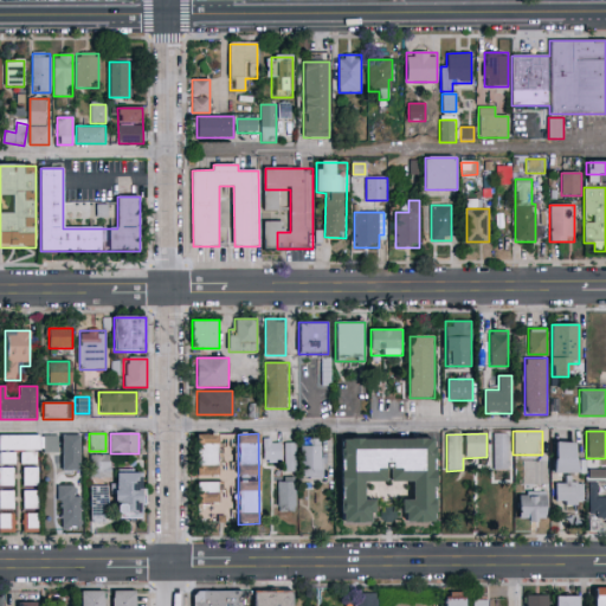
[(492,470),(492,433),(509,433),(509,470),(492,470)]
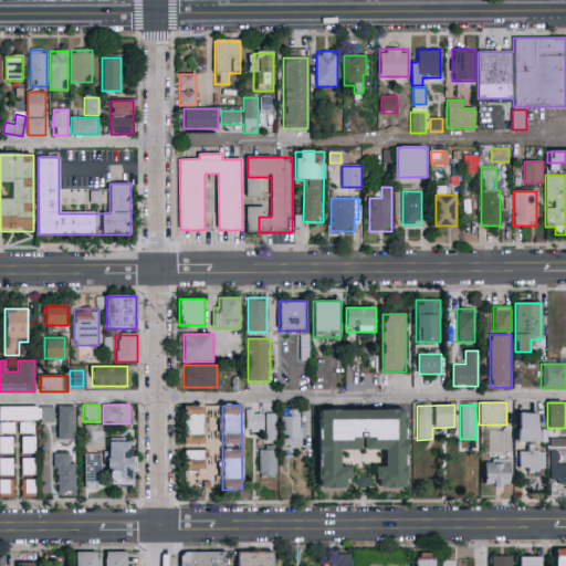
[(59,406),(75,406),(75,441),(59,441),(59,406)]
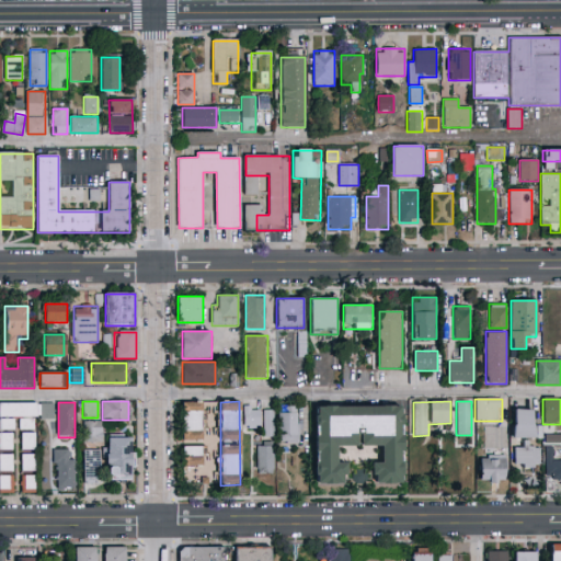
[(182,402),(203,402),(203,442),(182,442),(182,402)]
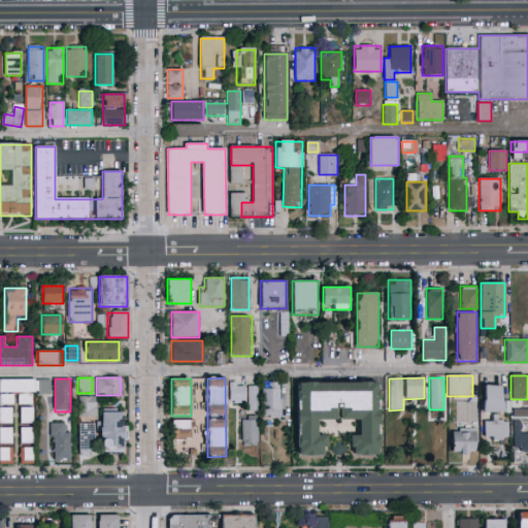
[(0,405),(0,380),(35,380),(35,394),(12,394),(12,404),(0,405)]
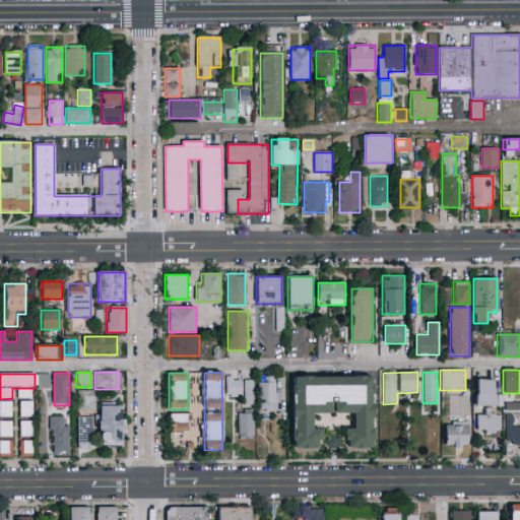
[(49,387),(38,387),(38,375),(49,375),(49,387)]
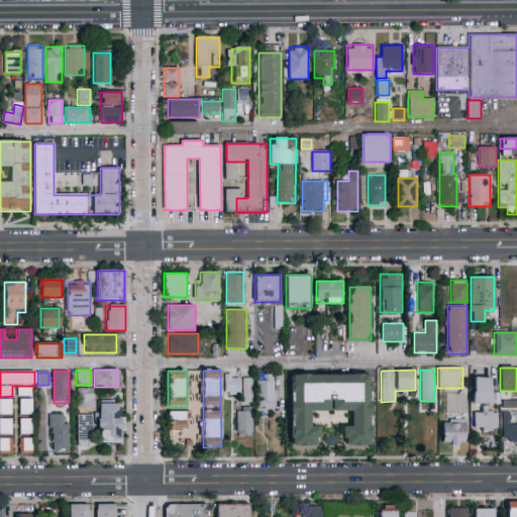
[(257,408),(257,374),(275,374),(275,408),(257,408)]
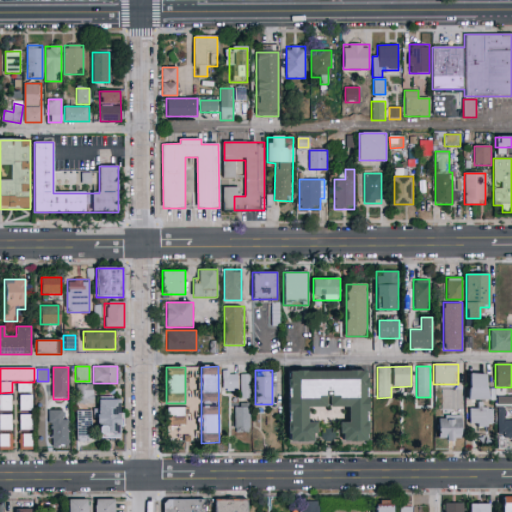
[(367,370),(368,441),(341,441),(341,423),(348,423),(348,407),(307,407),(308,423),(316,423),(316,441),(288,442),(287,371),(367,370)]
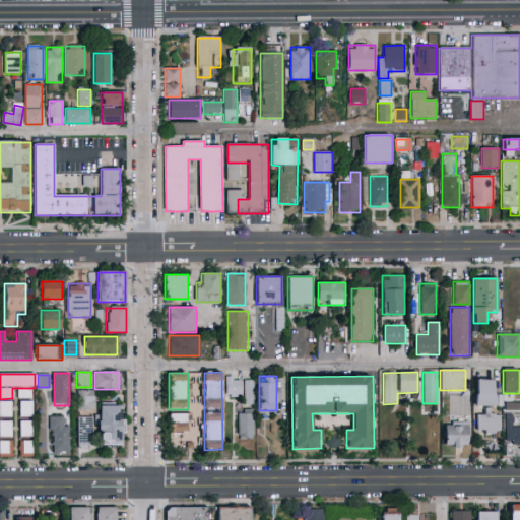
[(243,396),(225,396),(225,378),(243,378),(243,396)]
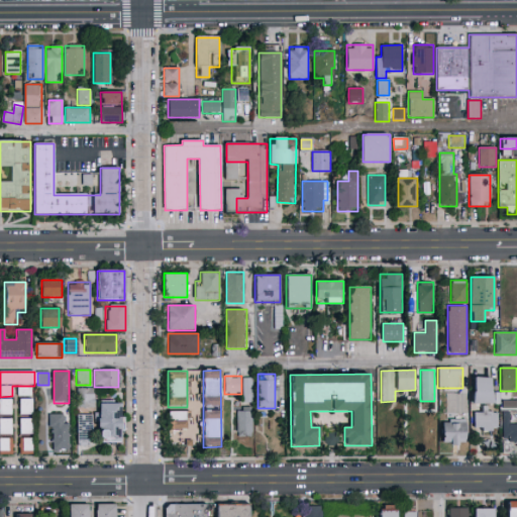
[(250,376),(241,377),(242,402),(251,401),(250,376)]
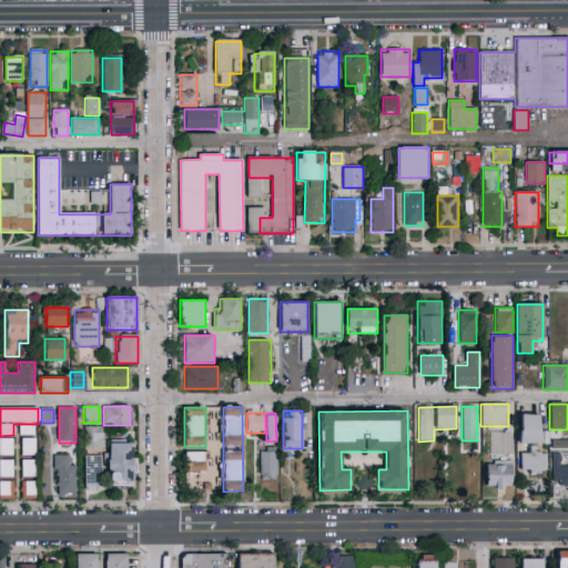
[(519,444),(519,415),(541,415),(541,444),(519,444)]
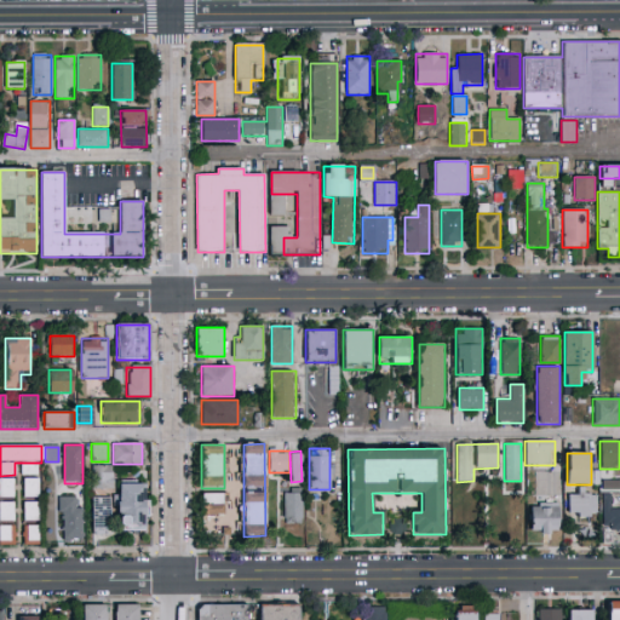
[(36,463),(36,475),(23,475),(23,463),(36,463)]
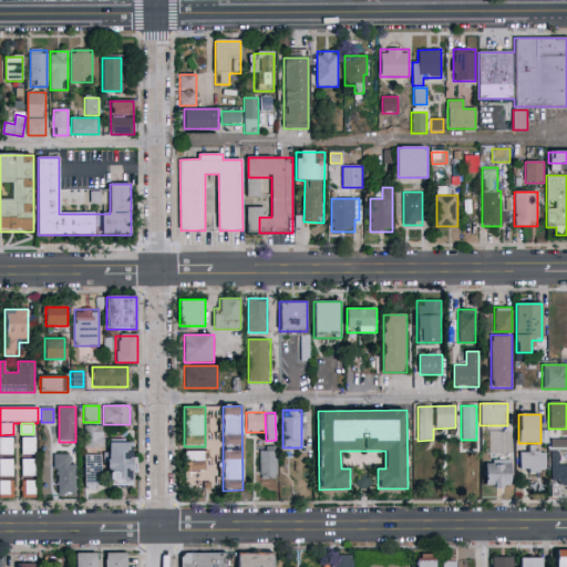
[(84,425),(102,425),(102,447),(84,447),(84,425)]
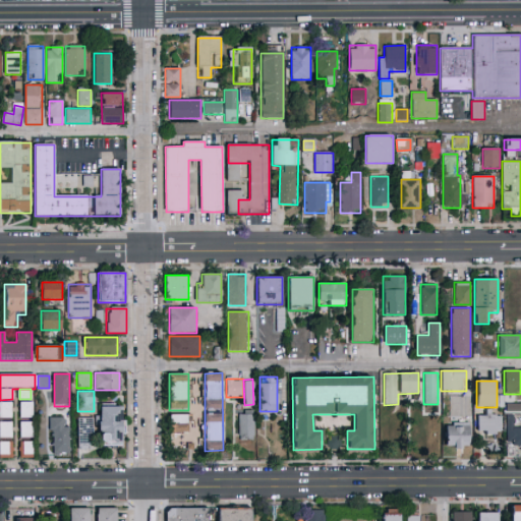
[(0,418),(0,402),(12,402),(11,418),(0,418)]
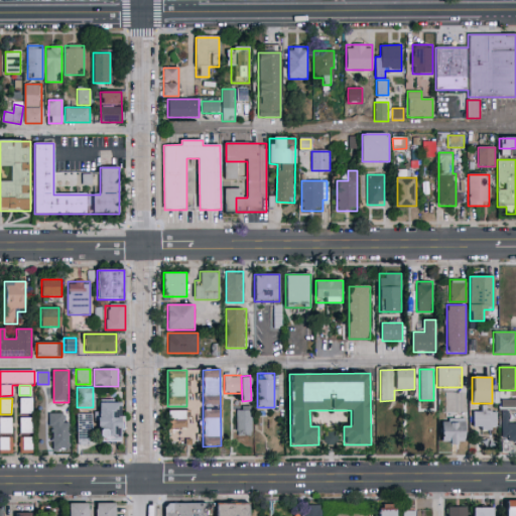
[(32,414),(19,414),(19,398),(32,398),(32,414)]
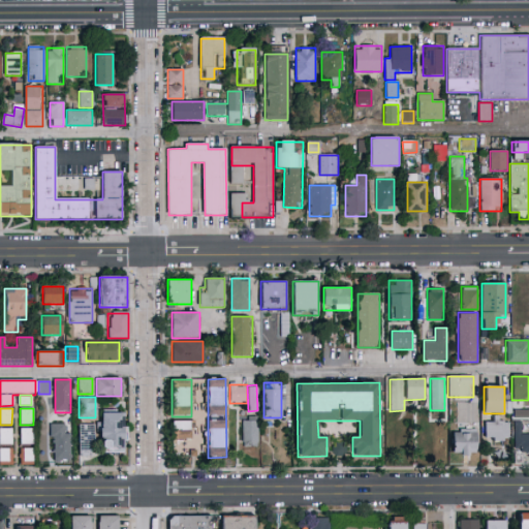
[(124,453),(100,453),(100,412),(124,412),(124,453)]
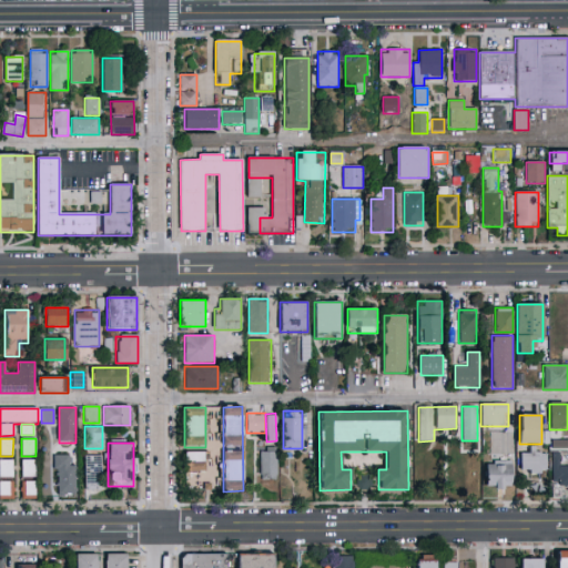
[(276,479),(261,479),(261,450),(276,450),(276,479)]
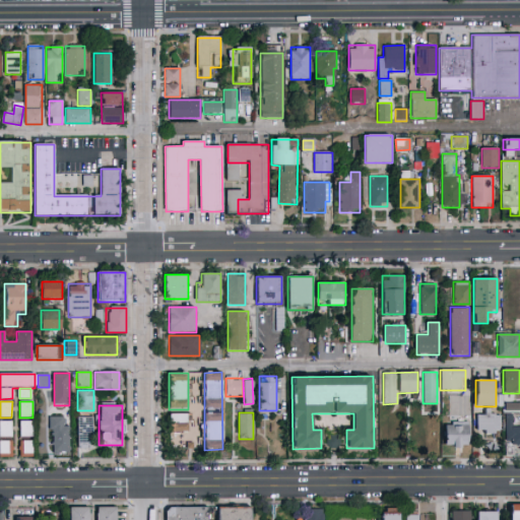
[(170,433),(170,413),(188,413),(188,433),(170,433)]
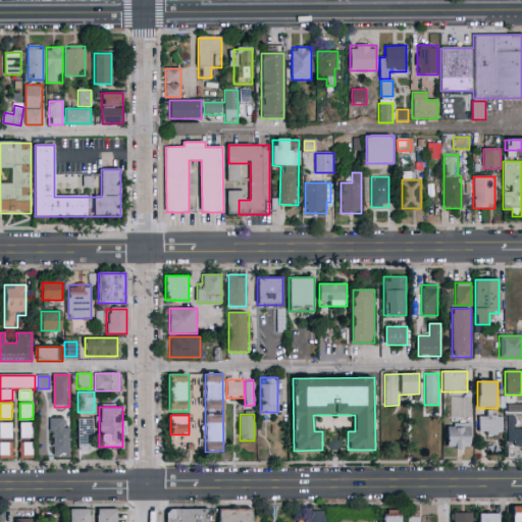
[(478,416),(501,416),(501,453),(487,453),(487,436),(478,436),(478,416)]
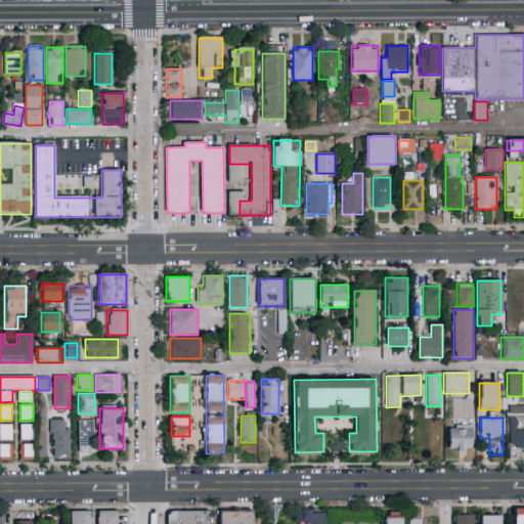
[(69,421),(69,456),(51,456),(51,421),(69,421)]
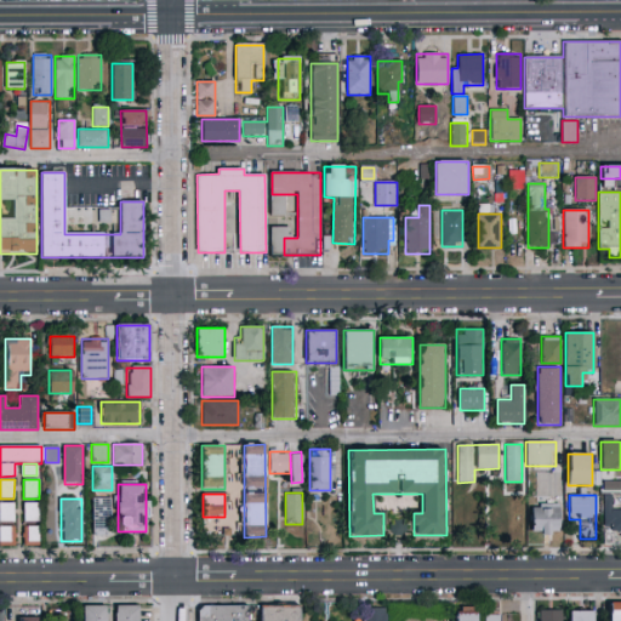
[(92,535),(92,499),(109,499),(109,535),(92,535)]
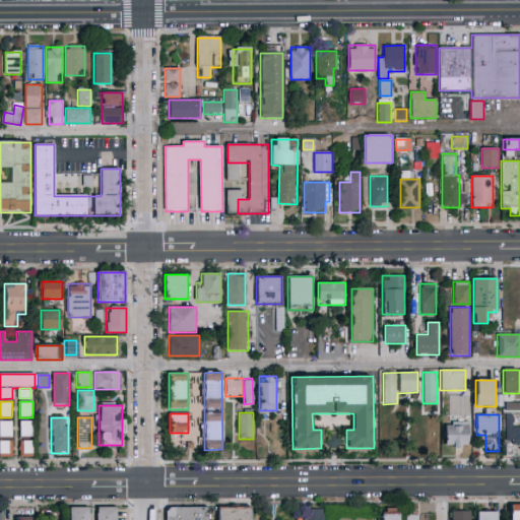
[(445,448),(445,417),(469,417),(469,448),(445,448)]
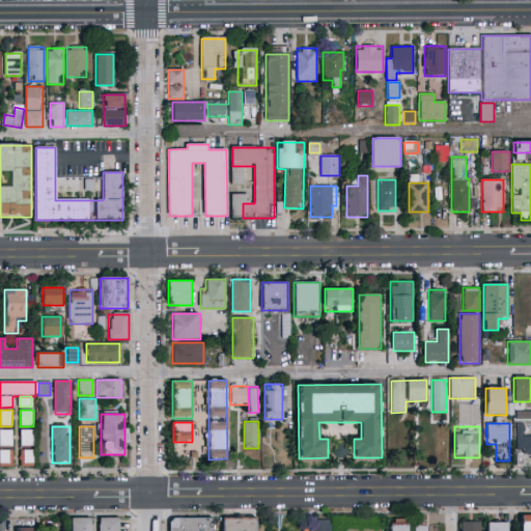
[(530,456),(515,456),(515,428),(523,428),(523,436),(530,436),(530,456)]
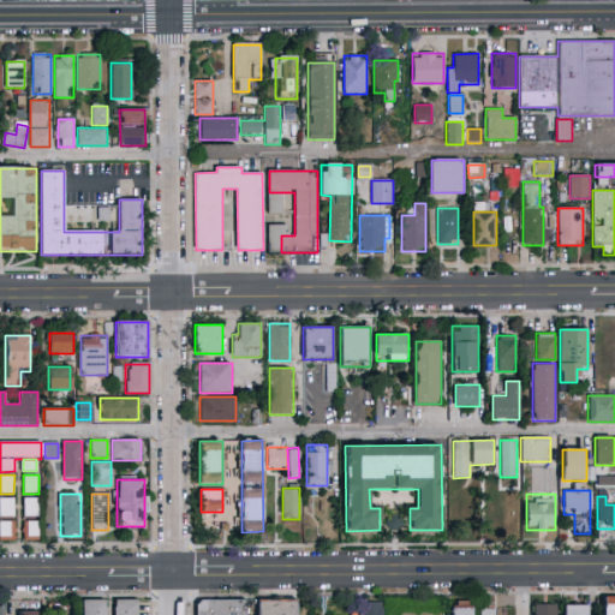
[(0,517),(0,497),(15,497),(15,517),(0,517)]
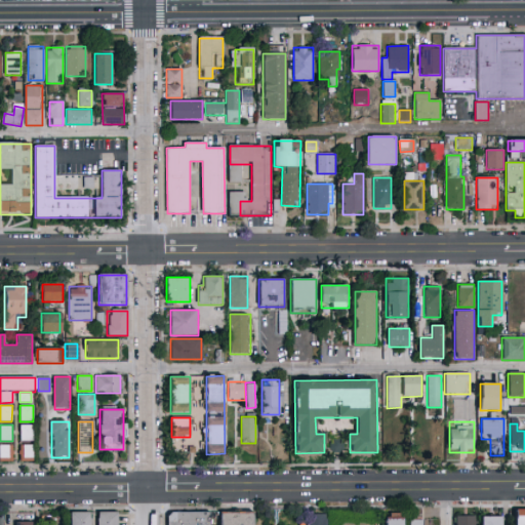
[(32,441),(21,441),(21,425),(32,425),(32,441)]
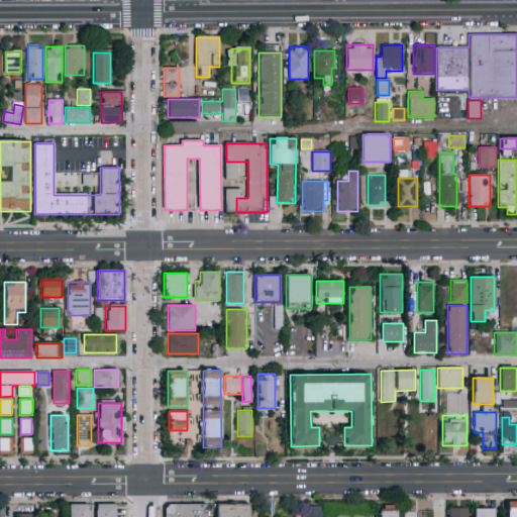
[(0,454),(0,438),(12,438),(12,454),(0,454)]
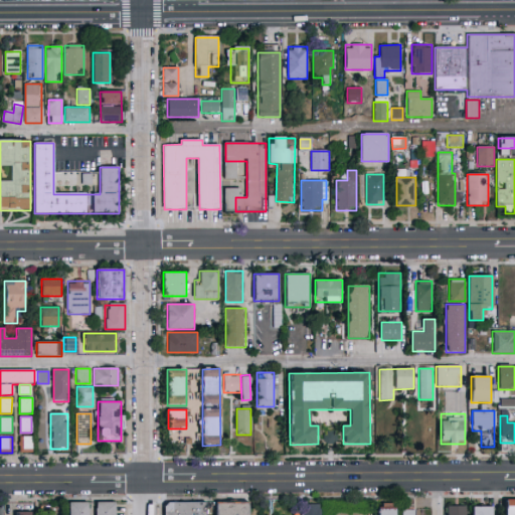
[(20,453),(19,437),(31,437),(31,452),(20,453)]
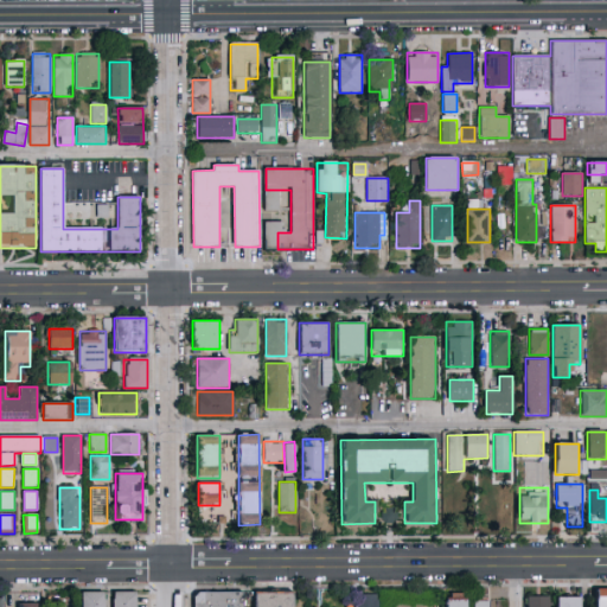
[(595,606),(595,589),(606,589),(606,606),(595,606)]
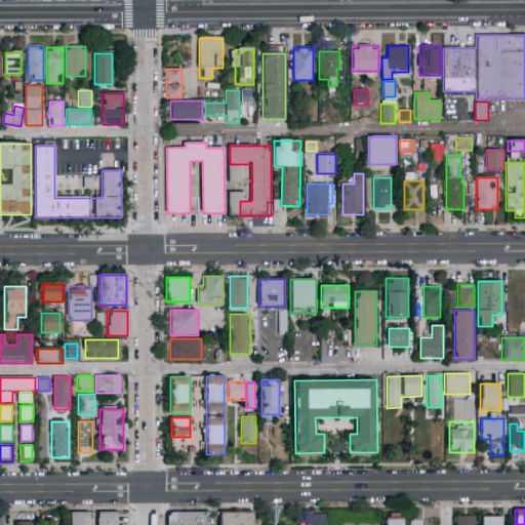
[(70,524),(70,513),(90,513),(90,524),(97,524),(97,512),(118,512),(118,524),(70,524)]
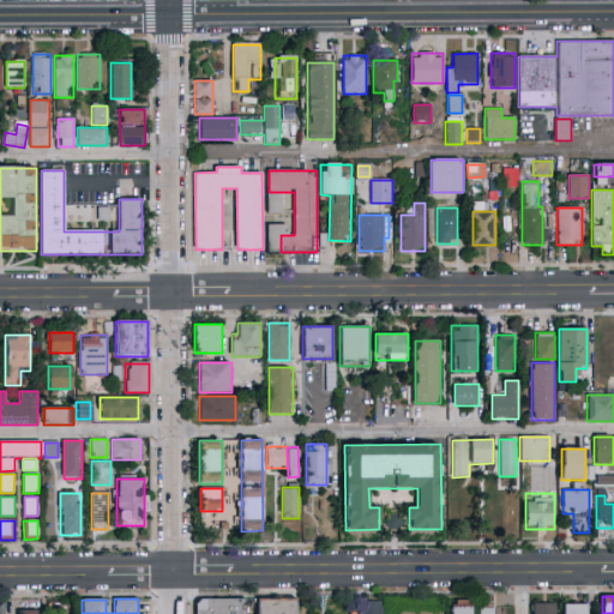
[(257,613),(257,600),(296,599),(296,613),(257,613)]
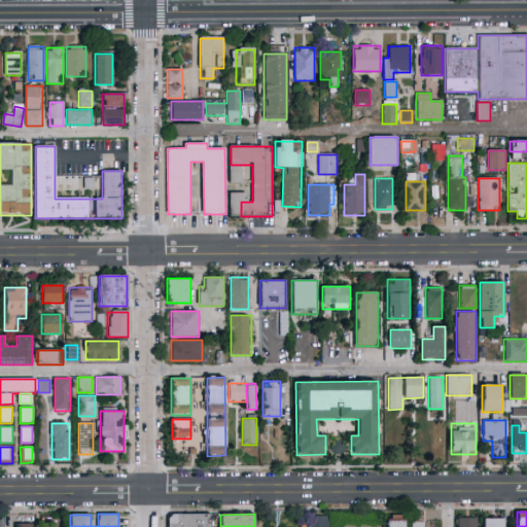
[(211,515),(211,526),(168,526),(168,515),(211,515)]
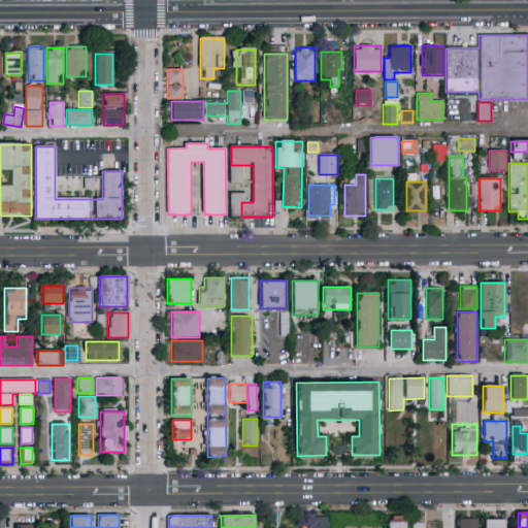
[(329,517),(329,527),(306,527),(306,517),(329,517)]
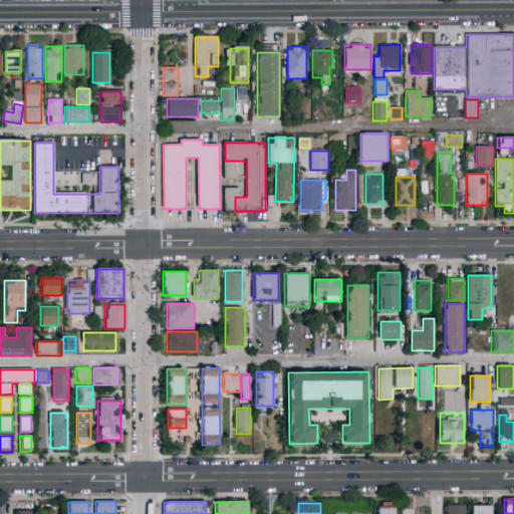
[(374,513),(374,507),(386,507),(386,504),(395,504),(395,513),(374,513)]
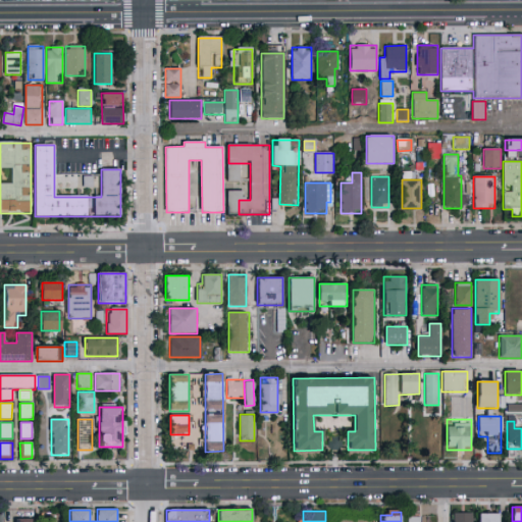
[(472,513),(472,521),(452,521),(452,513),(472,513)]
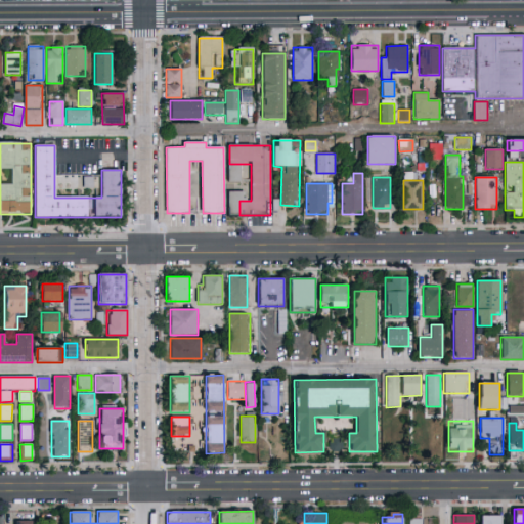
[(479,523),(479,515),(501,515),(501,523),(479,523)]
